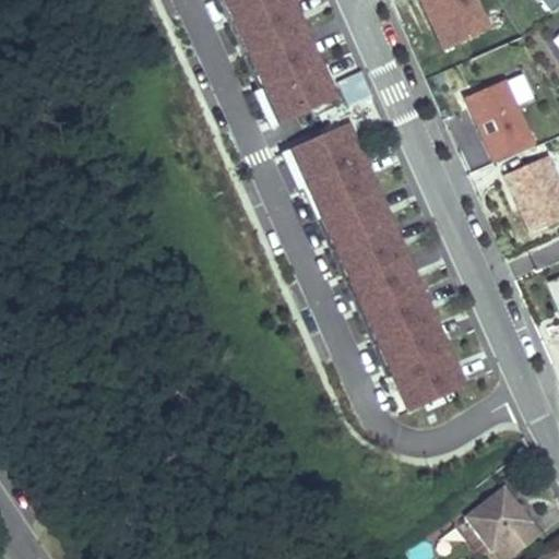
[(215,0),(256,88),(250,91),(268,129),(286,120),(278,105),(270,108),(261,86),(271,82),(264,68),(254,73),(246,55),(256,50),(250,36),(240,40),(232,23),(242,19),(236,4),(226,9),(221,0),(215,0)]
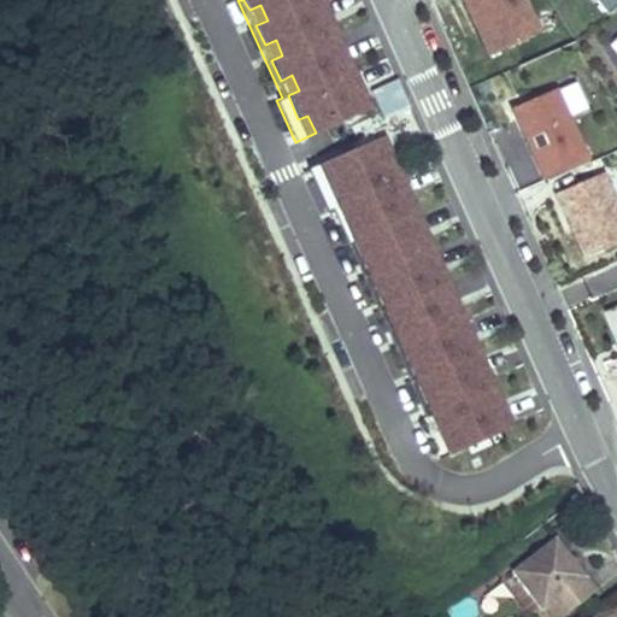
[(244,0),(250,10),(260,5),(268,21),(256,25),(265,45),(276,40),(282,56),(271,60),(281,81),(292,75),(299,90),(288,95),(298,119),(307,116),(316,133),(341,122),(363,112),(369,109),(321,0),(244,0)]
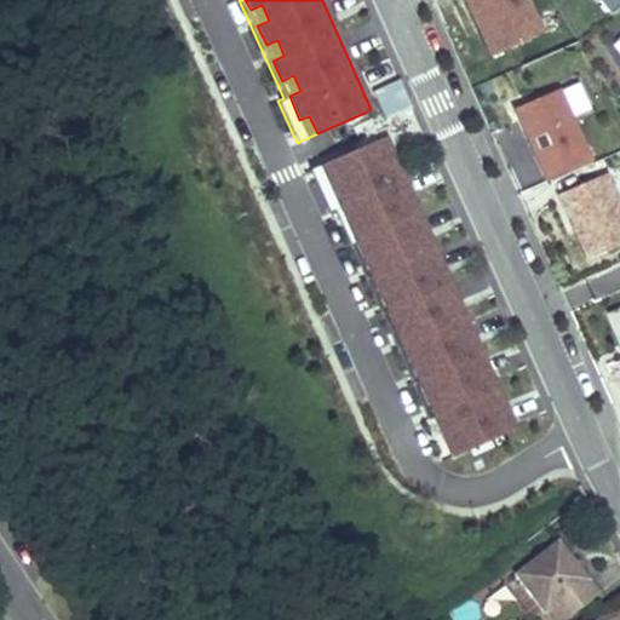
[(464,0),(491,56),(540,34),(524,0),(464,0)]
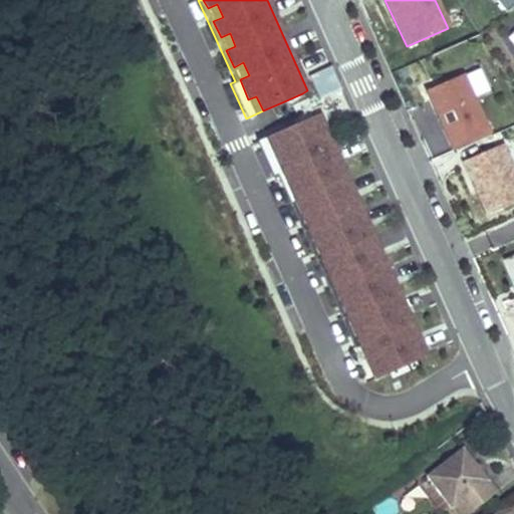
[(513,4),(513,0),(491,0),(493,2),(495,1),(505,12),(513,4)]
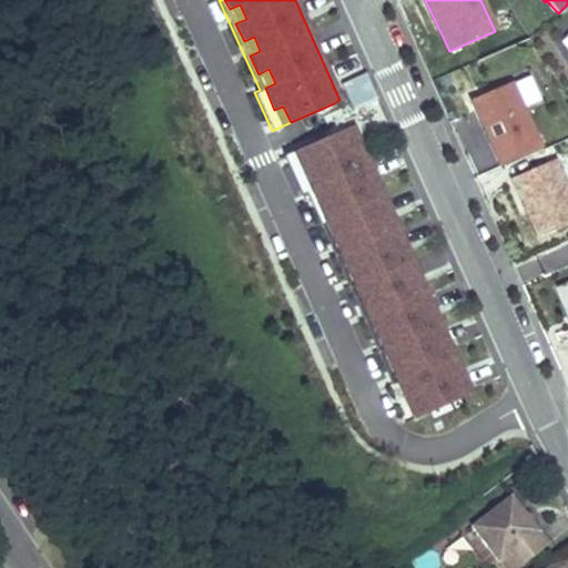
[(342,87),(353,111),(375,101),(364,77),(342,87)]
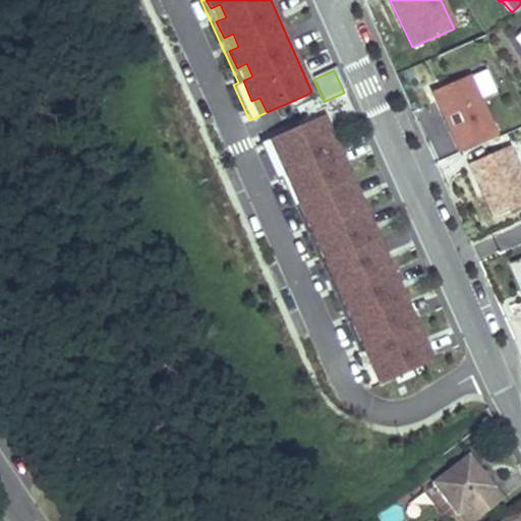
[(430,93),(458,154),(496,136),(468,75),(430,93)]
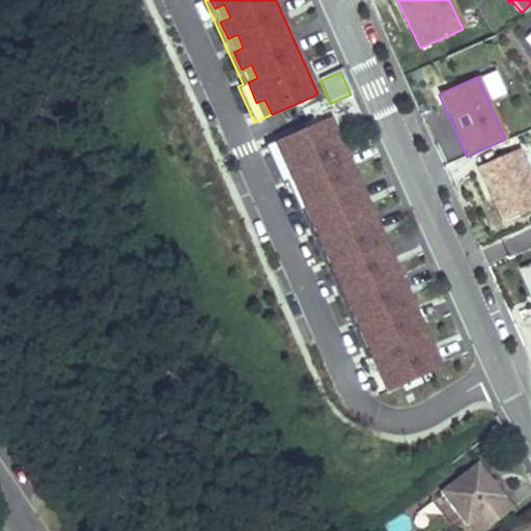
[(315,102),(312,96),(294,105),(297,110),(315,102)]
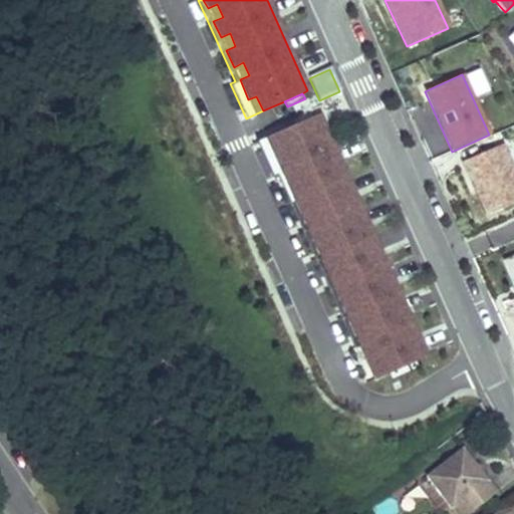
[(295,123),(312,115),(310,110),(292,118),(295,123)]
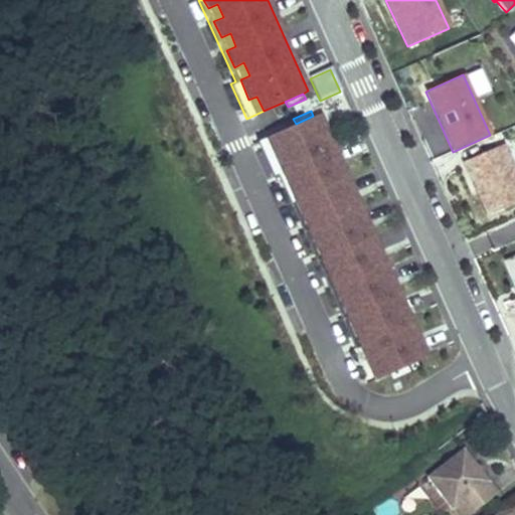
[(426,355),(319,114),(313,116),(296,124),(274,134),(281,149),(273,152),(282,172),(291,168),(297,181),(288,185),(301,215),(310,211),(316,224),(307,228),(314,244),(323,240),(329,252),(319,256),(327,274),(336,270),(342,283),(333,287),(340,303),(349,299),(355,312),(346,316),(353,332),(362,328),(368,340),(359,344),(359,345),(368,364),(375,361),(382,375),(389,372),(416,360),(426,355)]
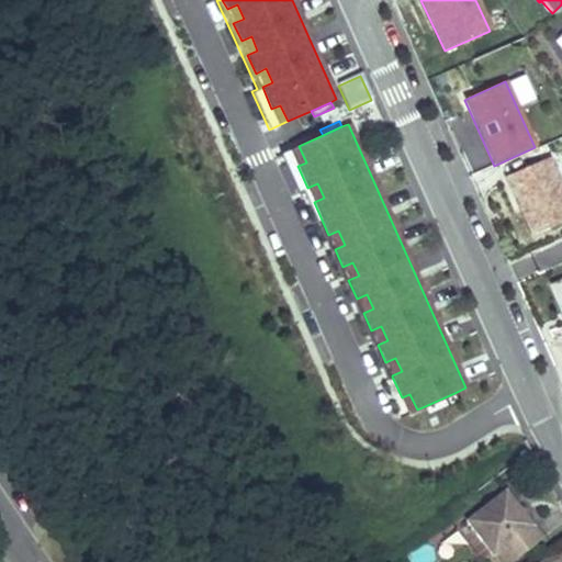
[(306,163),(299,146),(280,155),(298,192),(302,190),(386,380),(392,377),(392,375),(402,371),(395,358),(385,362),(378,345),(388,340),(381,326),(371,330),(363,313),(373,308),(367,294),(357,299),(348,280),(359,276),(352,262),(343,267),(335,249),(345,245),(338,231),(328,235),(314,202),(324,198),(317,183),(307,188),(298,166),(306,163)]
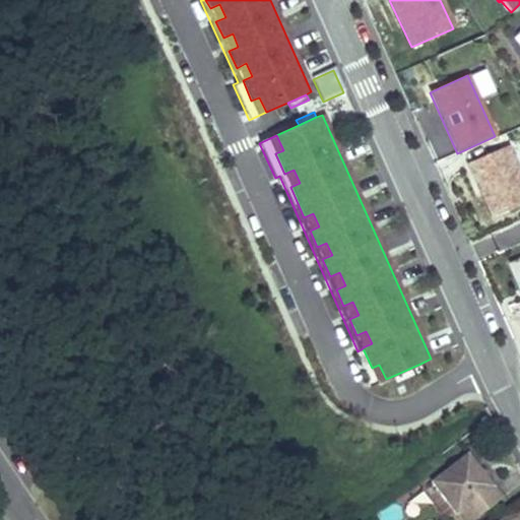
[(519,172),(509,147),(468,165),(492,216),(519,203),(519,172)]
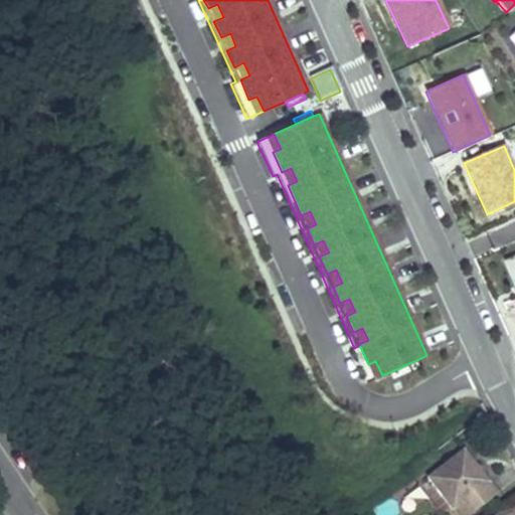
[(514,256),(505,262),(514,285),(514,256)]
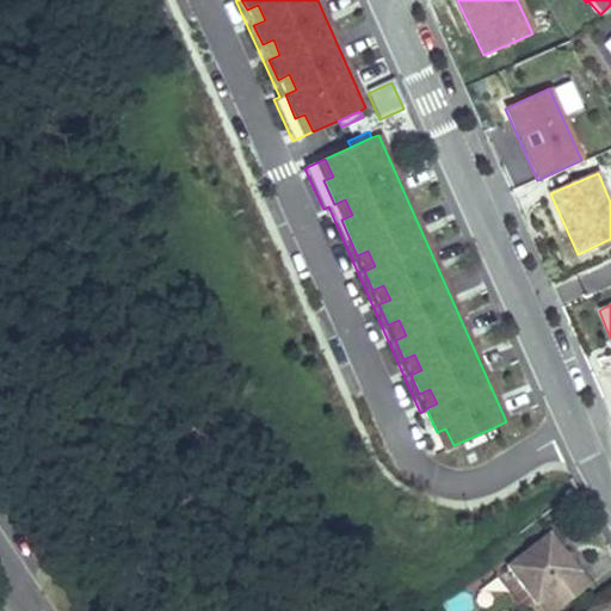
[(494,427),(462,442),(466,451),(498,437),(494,427)]
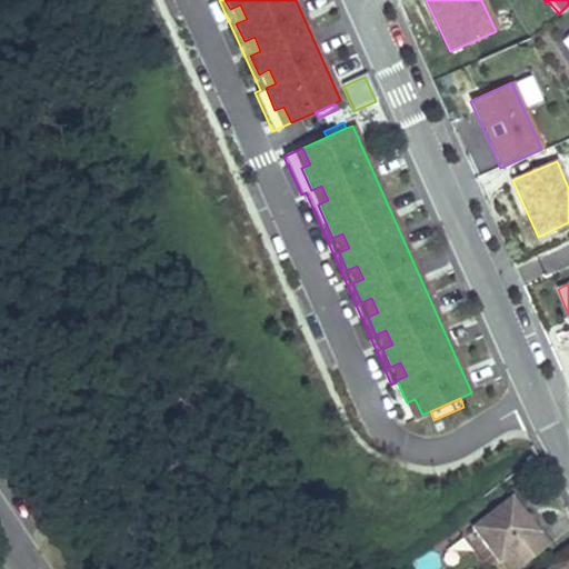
[(415,399),(407,402),(413,419),(422,415),(415,399)]
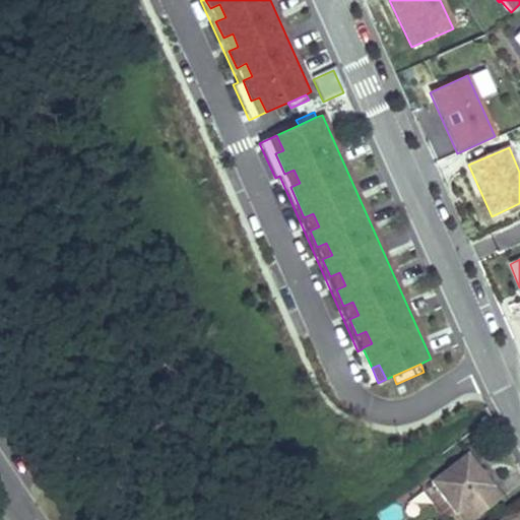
[(466,453),(430,482),(456,514),(466,505),(476,517),(502,497),(466,453)]
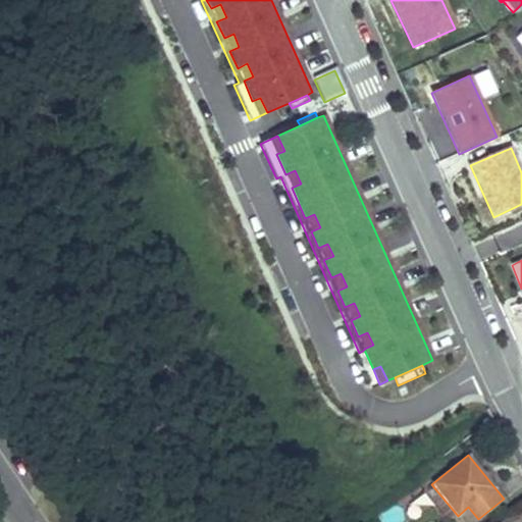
[(473,521),(478,519),(468,507),(458,516),(462,521),(473,521)]
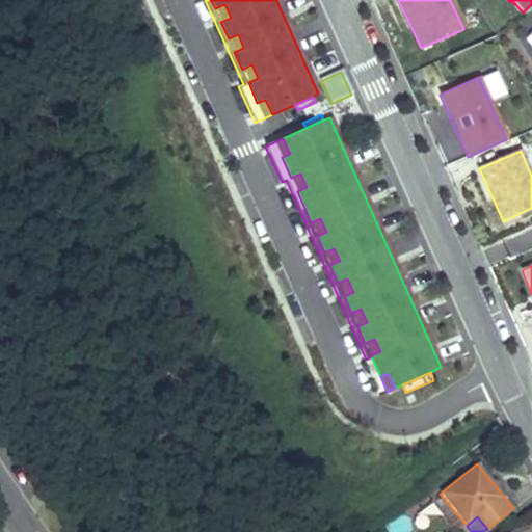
All buildings are outlined.
